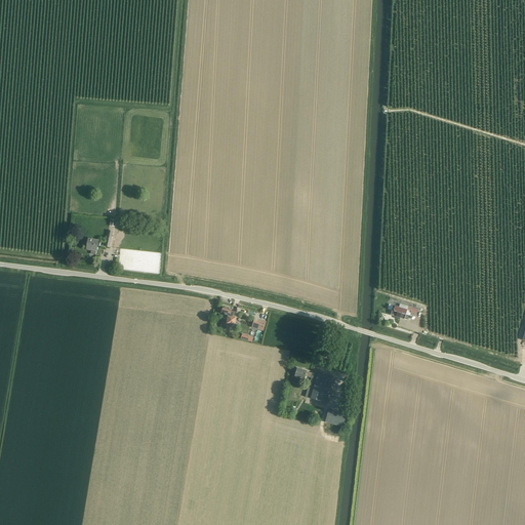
[(108,231),(105,246),(110,247),(113,232),(108,231)]
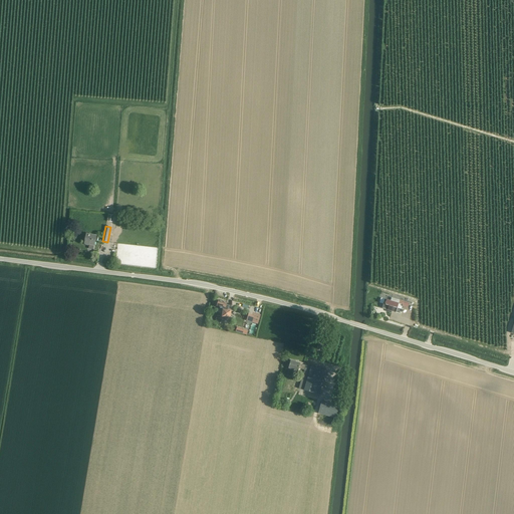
[(86,234),(85,239),(84,244),(94,246),(95,241),(97,241),(98,236),(86,234)]
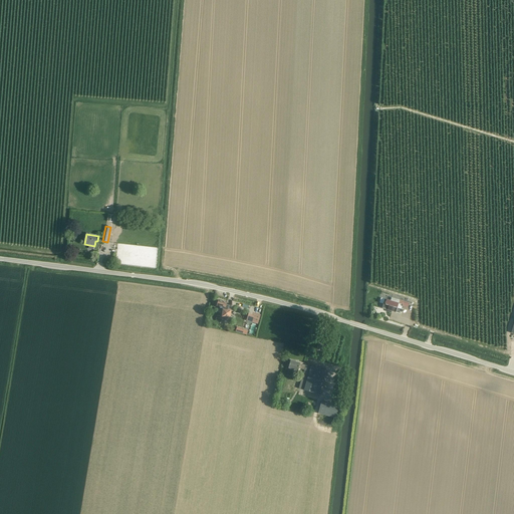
[(384,304),(383,308),(388,309),(388,310),(388,312),(392,313),(392,311),(400,314),(402,309),(403,306),(408,308),(409,303),(401,300),(400,301),(392,299),(391,300),(386,299),(384,299),(383,303),(386,303),(384,304)]
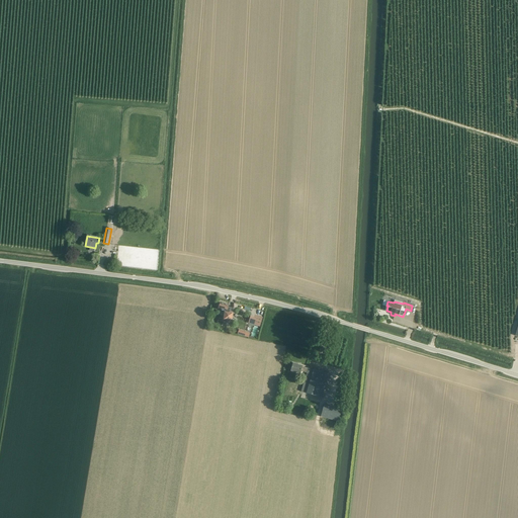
[(221,303),(219,308),(219,309),(226,311),(225,312),(224,320),(232,321),(233,314),(230,313),(231,309),(228,308),(229,306),(221,303)]
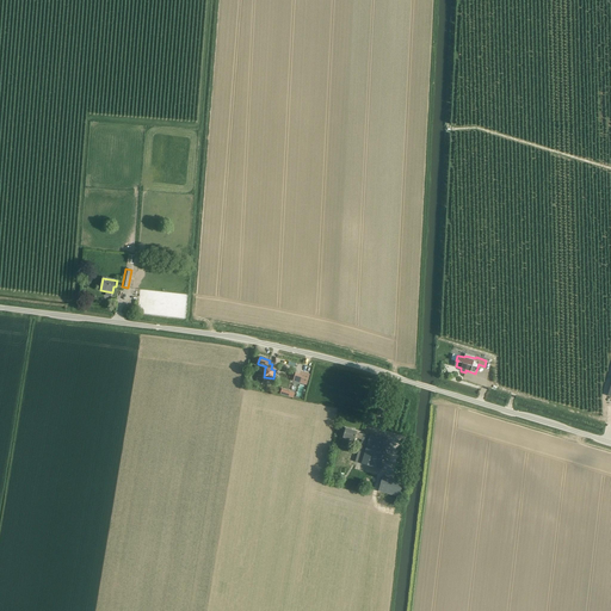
[(292,382),(307,387),(310,376),(297,371),(292,382)]
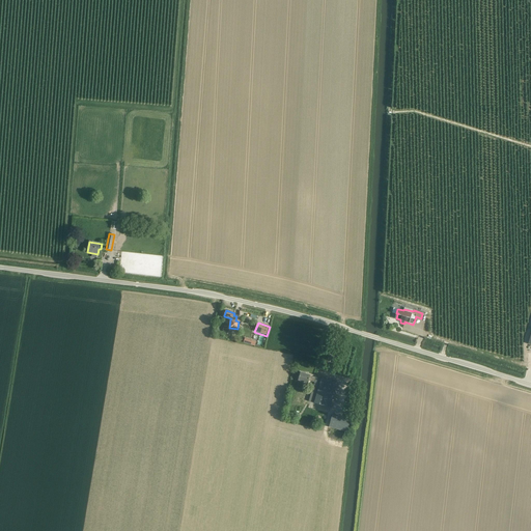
[(301,372),(299,378),(299,380),(308,383),(309,380),(315,382),(309,401),(330,408),(337,384),(322,379),(316,378),(310,376),(310,375),(301,372)]
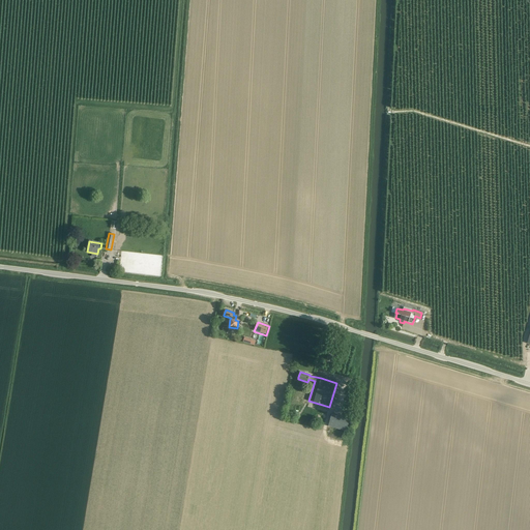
[(350,419),(331,414),(328,427),(347,432),(350,419)]
